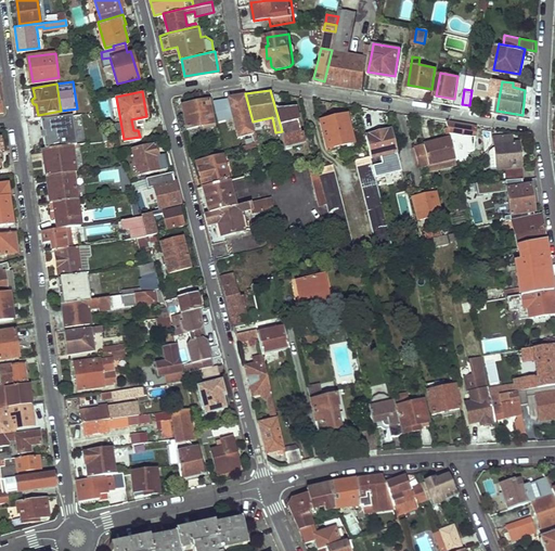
[(229,95),(239,137),(255,132),(253,122),(245,93),(229,95)]
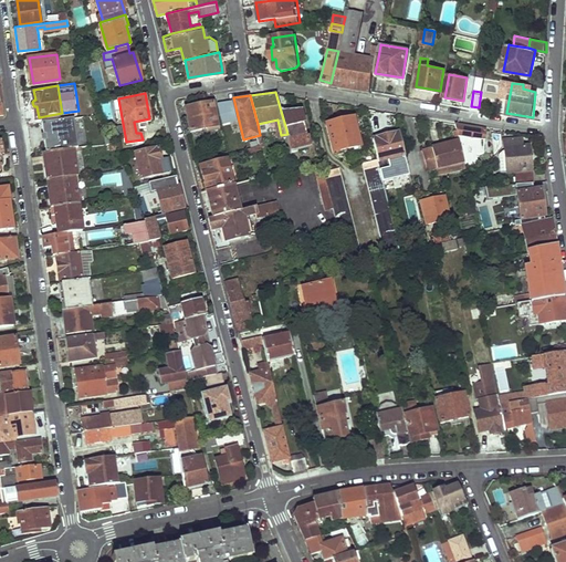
[(187,105),(191,128),(210,126),(211,132),(220,131),(213,101),(187,105)]
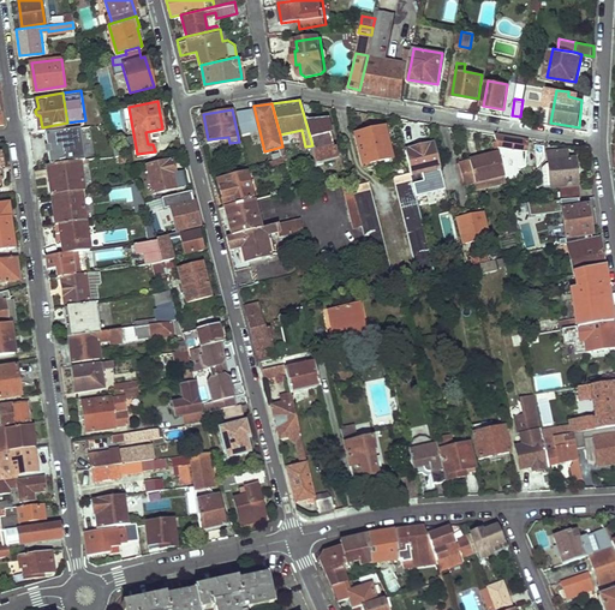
[(306,117),(317,159),(335,154),(327,121),(306,117)]
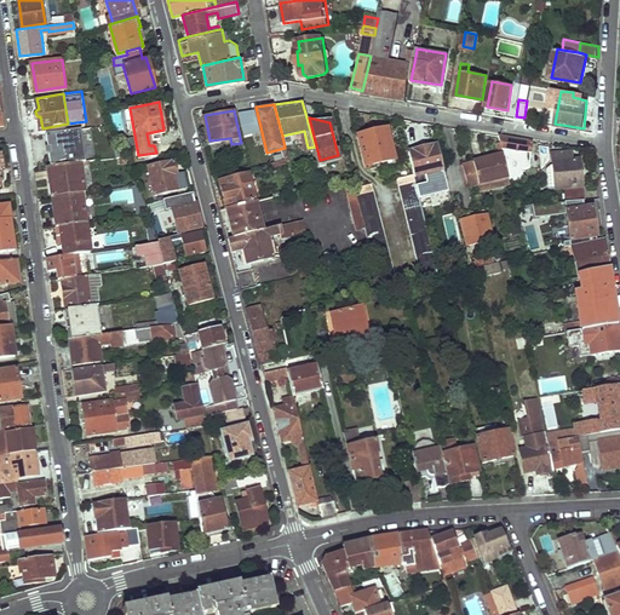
[(357,134),(365,165),(395,157),(388,127),(357,134)]
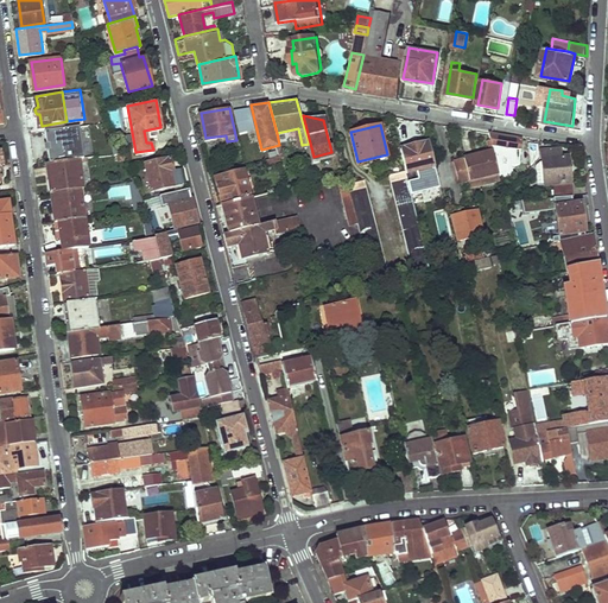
[(493,148),(499,169),(507,166),(504,156),(505,144),(518,145),(519,134),(489,129),(493,148)]
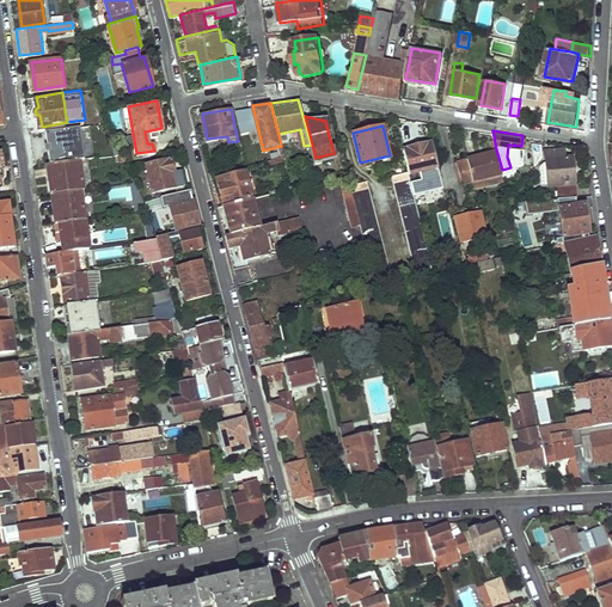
[(46,133),(49,159),(72,155),(71,143),(57,145),(56,132),(46,133)]
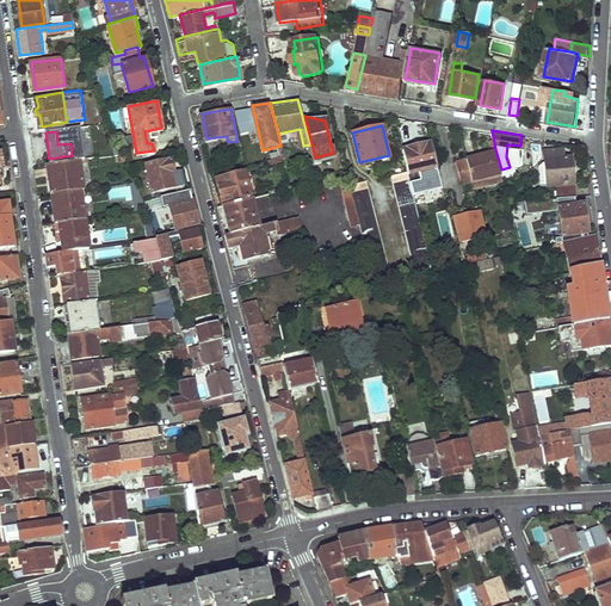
[(408,169),(409,171),(438,164),(432,141),(403,148),(408,169)]
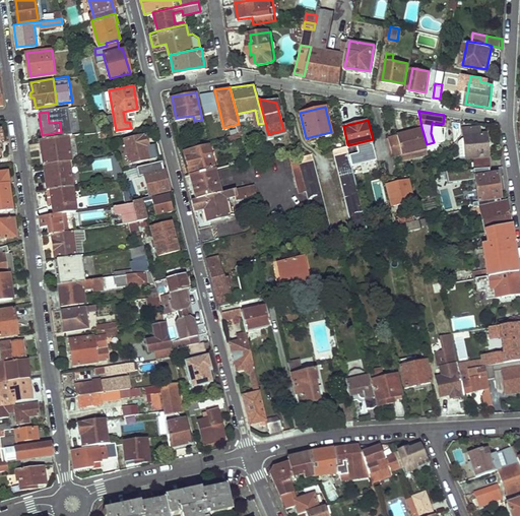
[(450,139),(451,140),(459,127),(459,121),(451,122),(451,127),(447,128),(447,132),(449,132),(450,139)]
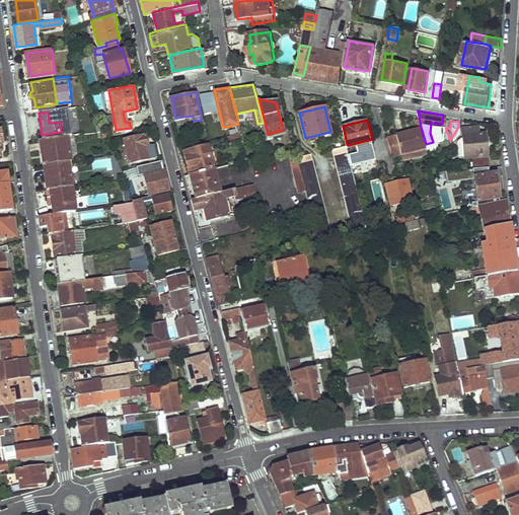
[(474,153),(475,165),(489,164),(485,130),(479,130),(477,124),(462,126),(463,135),(466,155),(474,153)]
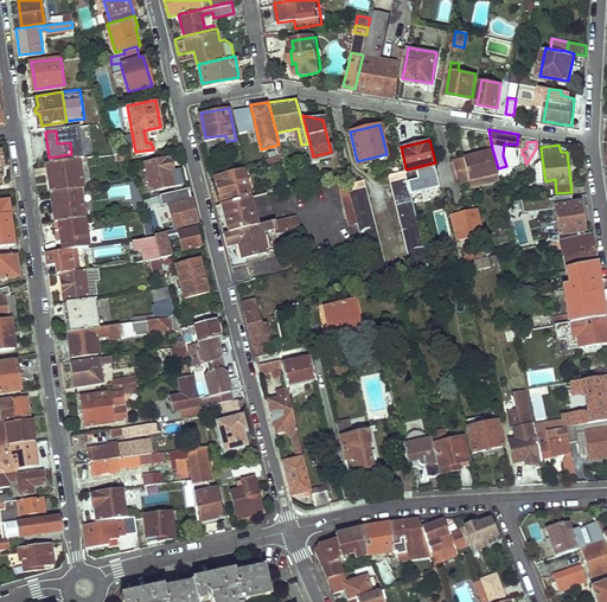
[(462,155),(468,177),(498,168),(492,148),(462,155)]
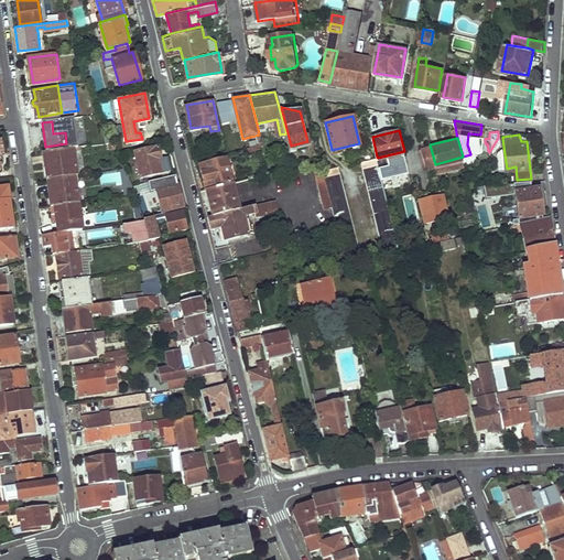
[(424,168),(435,164),(430,144),(419,148),(424,168)]
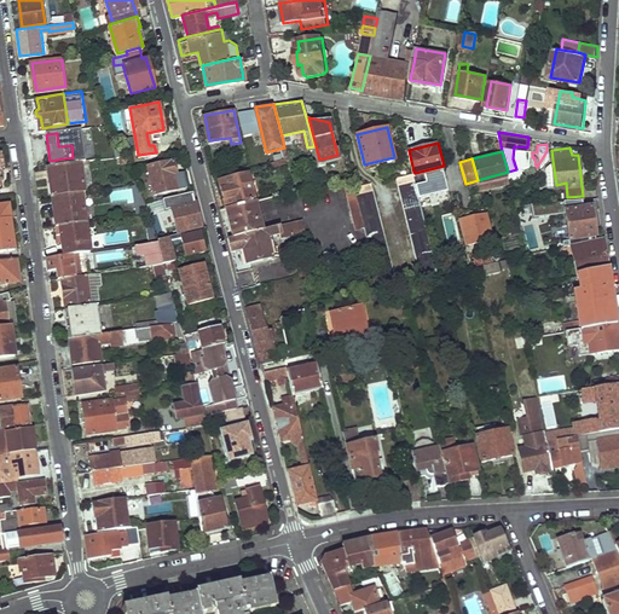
[(50,163),(53,193),(81,191),(85,190),(80,160),(50,163)]
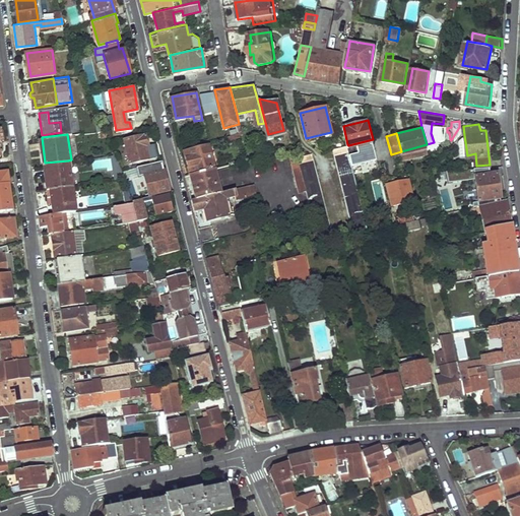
[(124,139),(130,163),(155,155),(152,143),(148,144),(144,134),(124,139)]
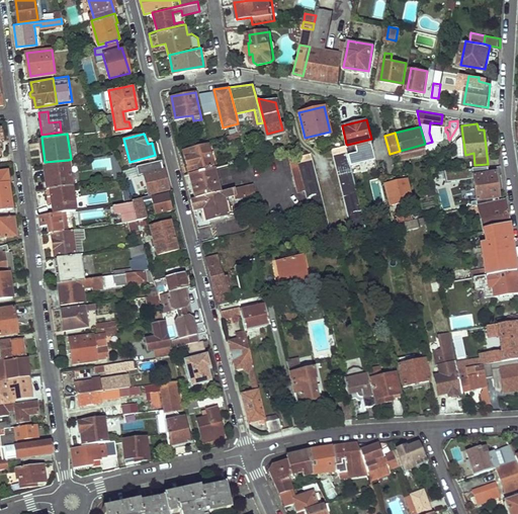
[(184,149),(190,171),(213,165),(208,143),(184,149)]
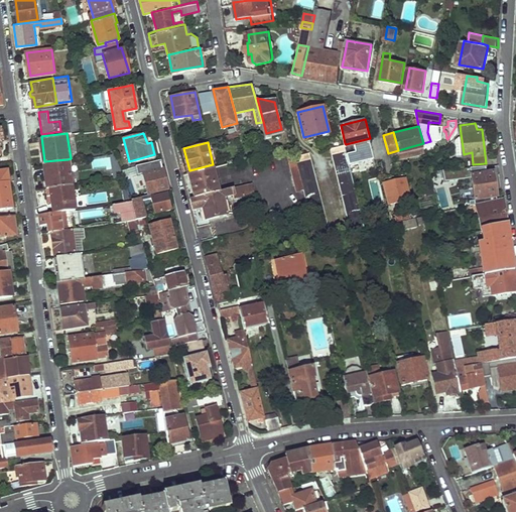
[(333,146),(354,229),(366,226),(346,144),(345,143),(333,146)]
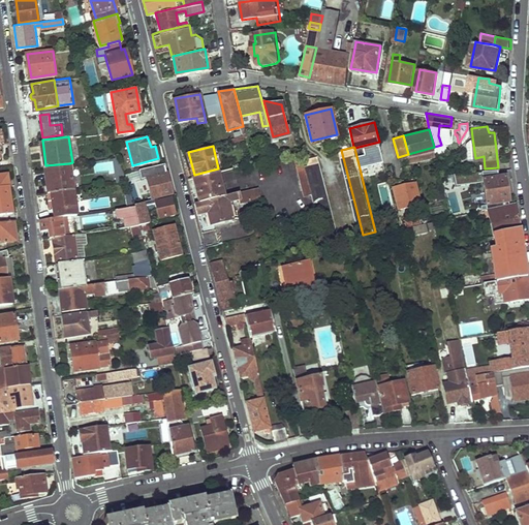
[(294,152),(306,193),(313,191),(304,159),(302,151),(294,152)]
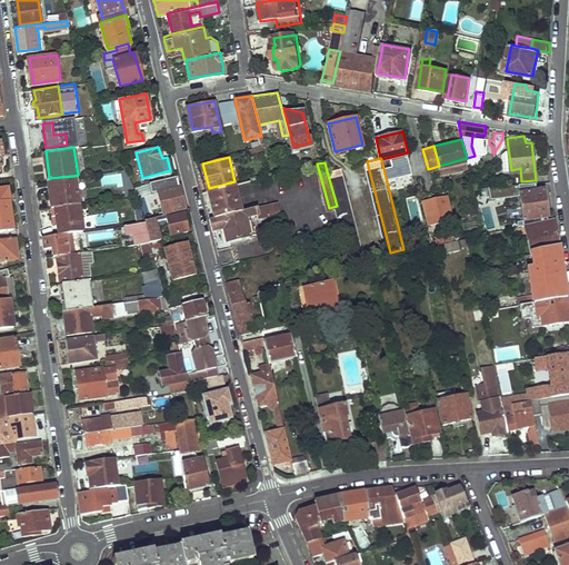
[(351,261),(367,258),(342,167),(327,171),(337,206),(351,261)]
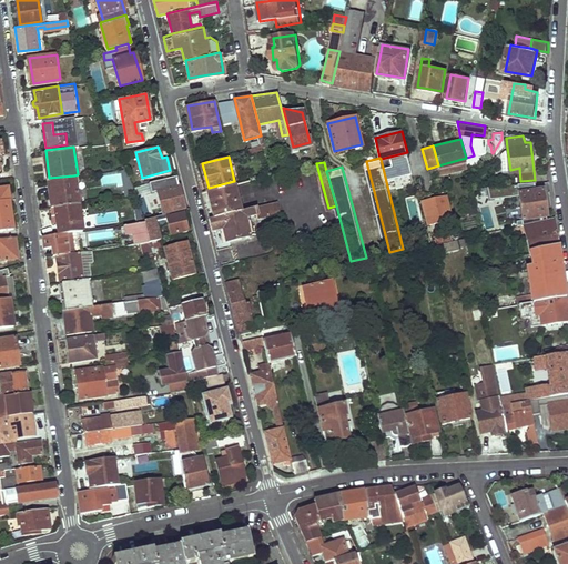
[(49,178),(53,207),(79,203),(74,175),(49,178)]
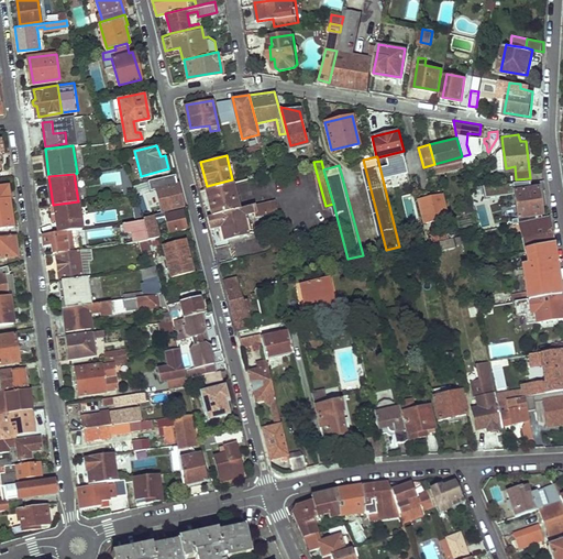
[(156,188),(162,208),(181,203),(176,183),(175,183),(173,174),(150,179),(152,188),(156,188)]
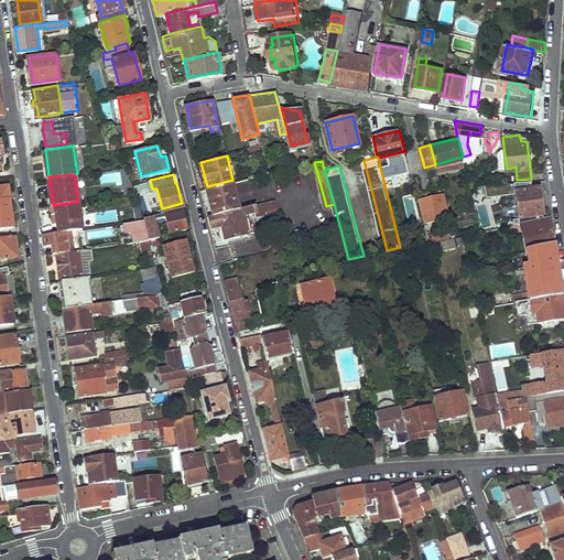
[(207,186),(210,201),(236,193),(232,180),(207,186)]
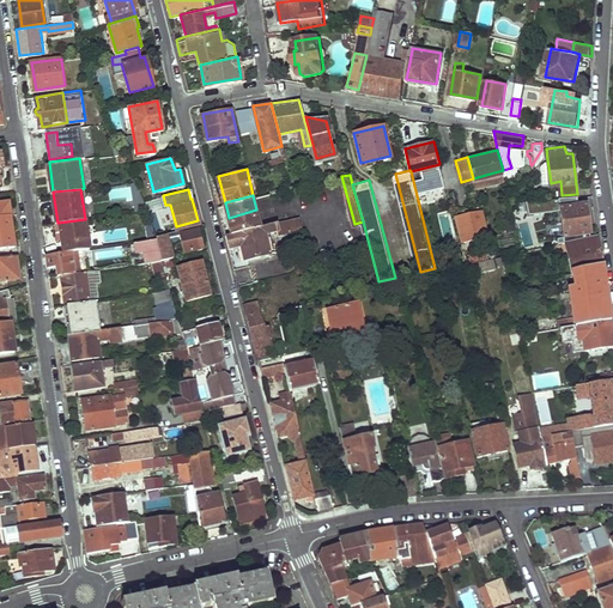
[(0,201),(0,214),(12,213),(11,200),(0,201)]
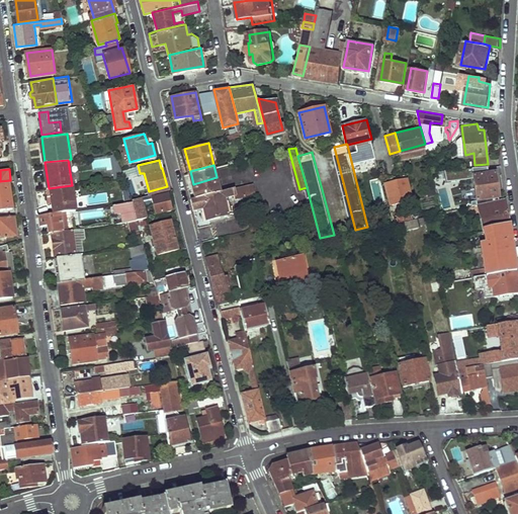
[(470,173),(473,198),(498,195),(495,170),(470,173)]
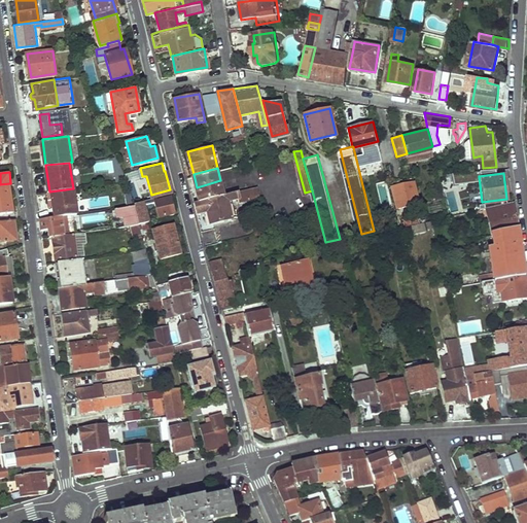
[(197,187),(200,200),(223,195),(220,180),(197,187)]
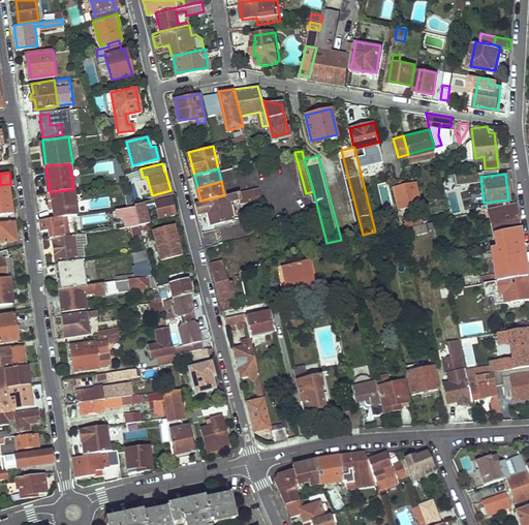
[(394,187),(398,208),(418,204),(413,183),(394,187)]
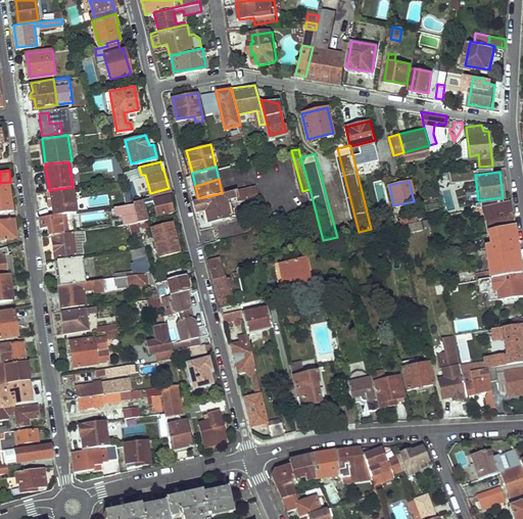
[(0,183),(0,210),(14,208),(10,182),(0,183)]
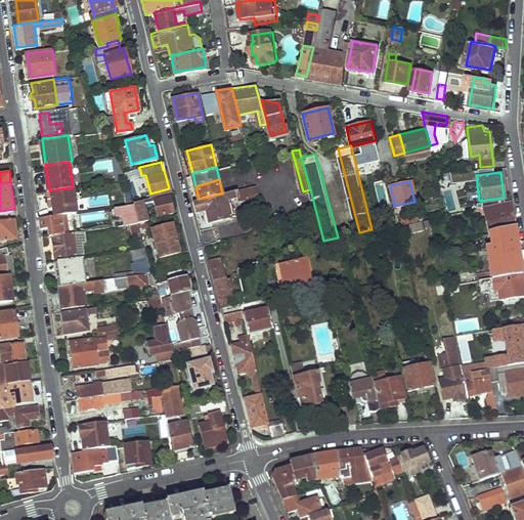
[(208,212),(210,221),(239,213),(237,207),(233,208),(231,198),(238,197),(238,200),(259,196),(257,184),(222,193),(199,199),(193,200),(197,211),(204,209),(205,213),(208,212)]
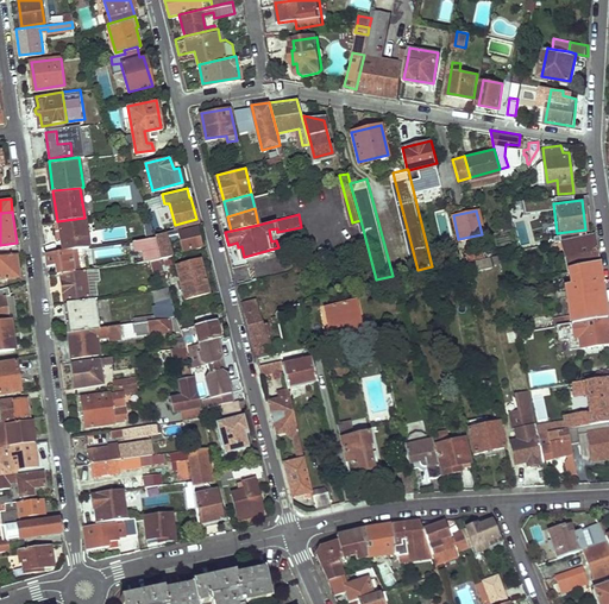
[(57,221),(61,249),(69,247),(88,245),(85,218),(57,221)]
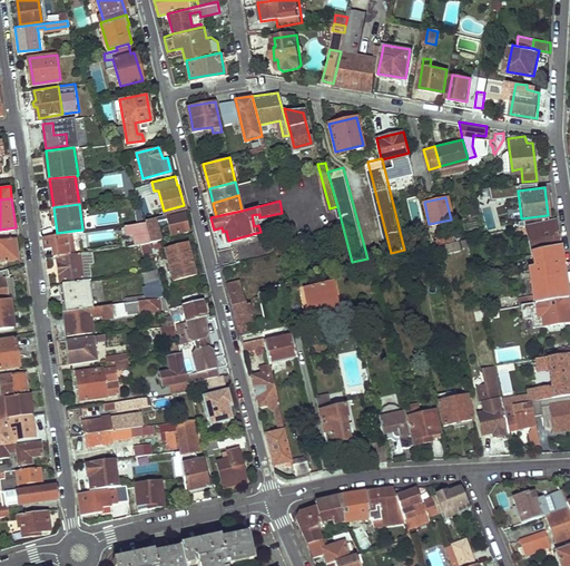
[(167,216),(172,232),(188,227),(184,212),(167,216)]
